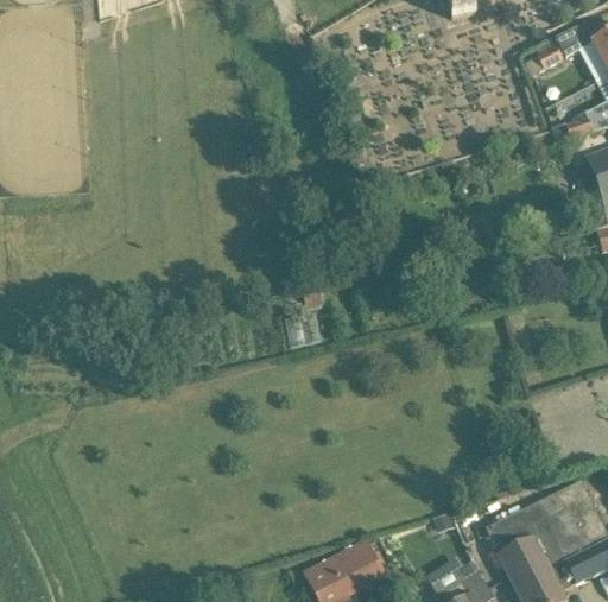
[(448,0),(451,17),(475,12),(472,0),(448,0)]
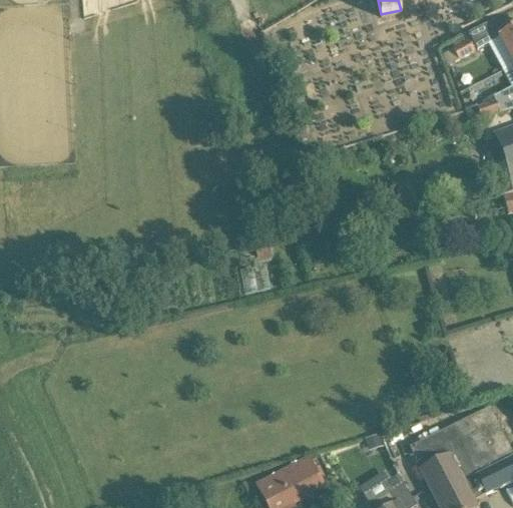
[(512,63),(512,25),(504,30),(497,16),(468,30),(477,45),(487,39),(503,69),(512,63)]
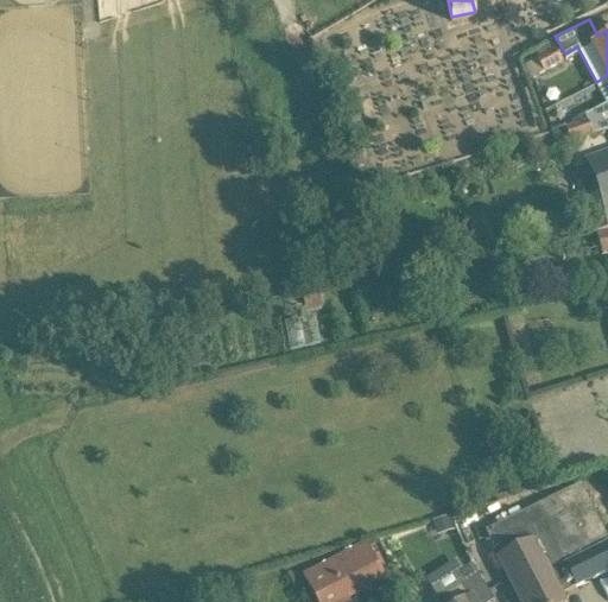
[(534,46),(539,56),(552,49),(548,39),(539,44),(534,46)]
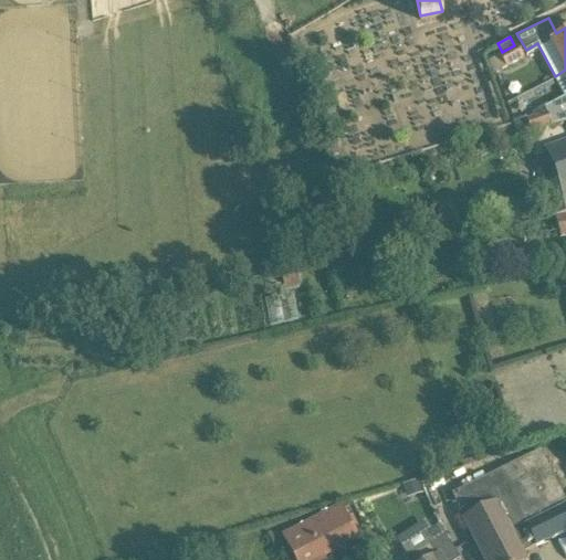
[(494,71),(495,70),(524,54),(517,43),(514,45),(502,52),(489,60),(494,71)]
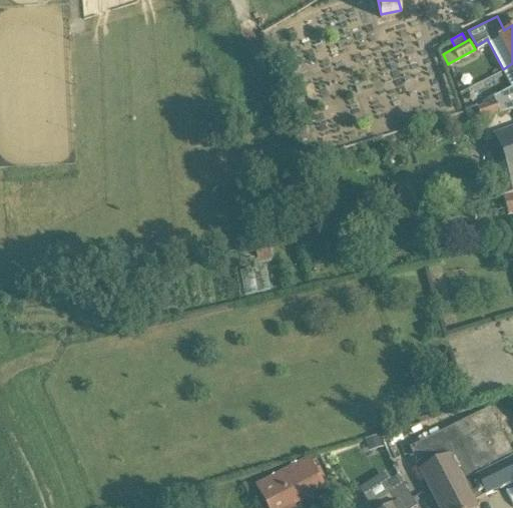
[(512,63),(503,69),(512,84),(493,95),(495,98),(477,105),(481,116),(512,105),(512,63)]
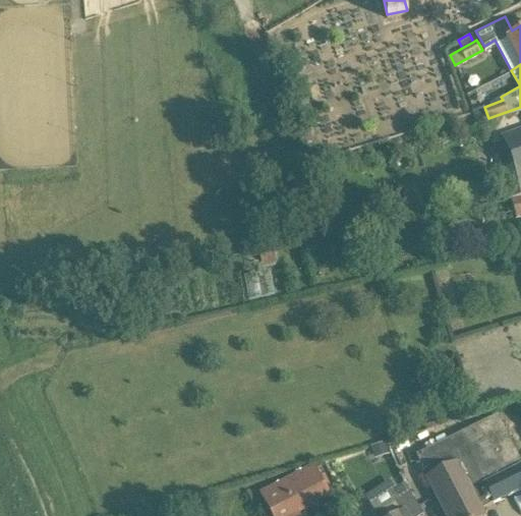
[(520,126),(502,134),(513,164),(515,169),(520,166),(520,126)]
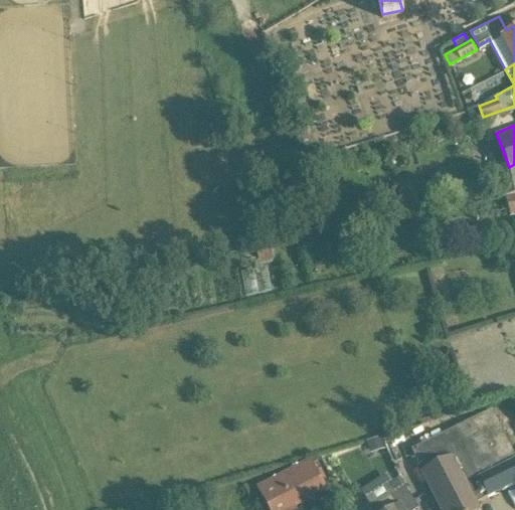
[(514,193),(505,196),(510,212),(514,210),(514,193)]
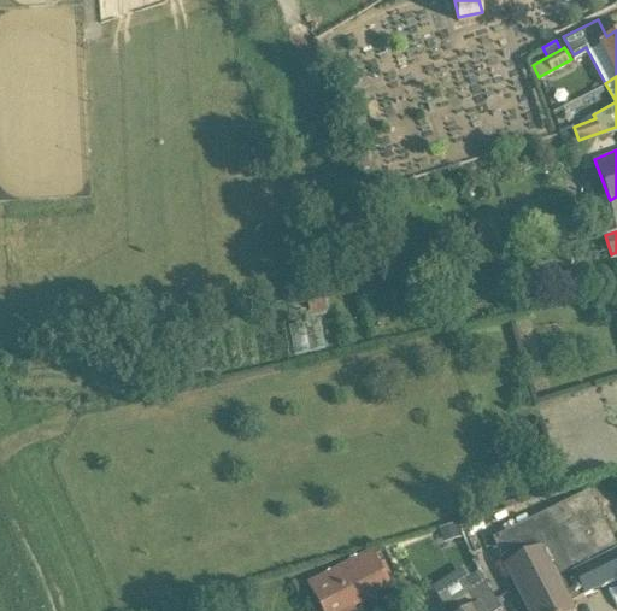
[(368,278),(364,264),(344,268),(346,283),(368,278)]
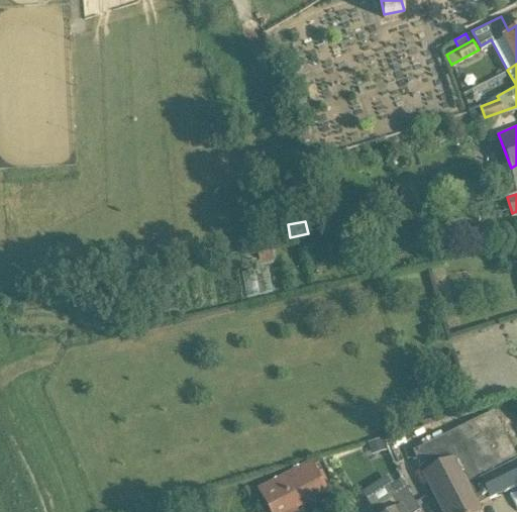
[(274,259),(271,245),(259,248),(262,262),(274,259)]
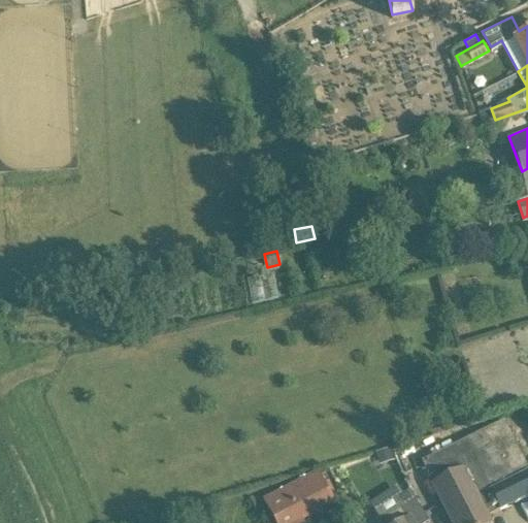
[(278,295),(277,271),(251,273),(252,297),(278,295)]
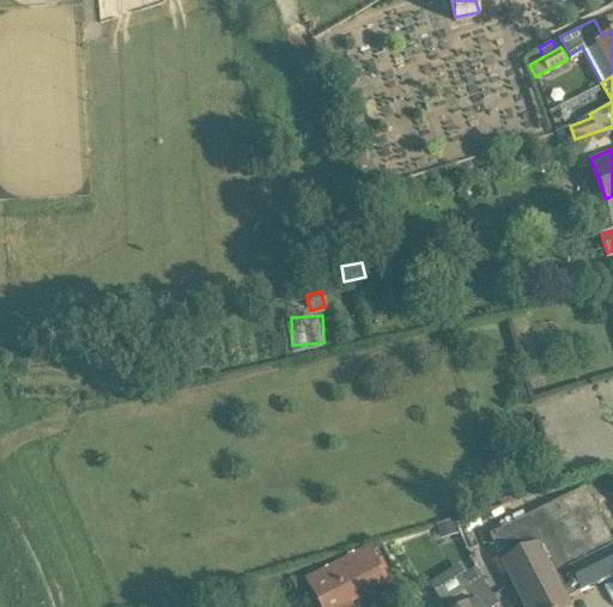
[(612,532),(610,534),(586,485),(541,505),(536,508),(560,558),(576,589),(612,571),(612,532)]
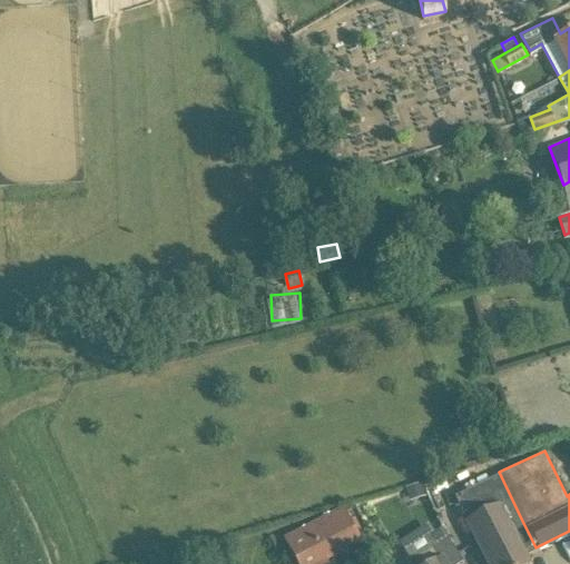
[(457,495),(468,516),(465,517),(489,563),(526,563),(531,562),(527,552),(536,547),(521,518),(499,472),(457,495)]
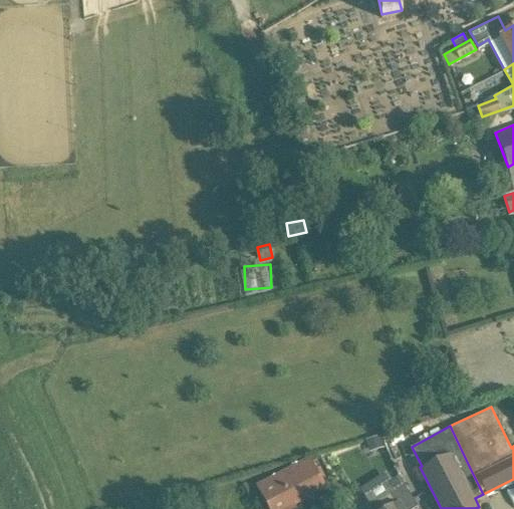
[(380,433),(365,437),(368,449),(383,444),(380,433)]
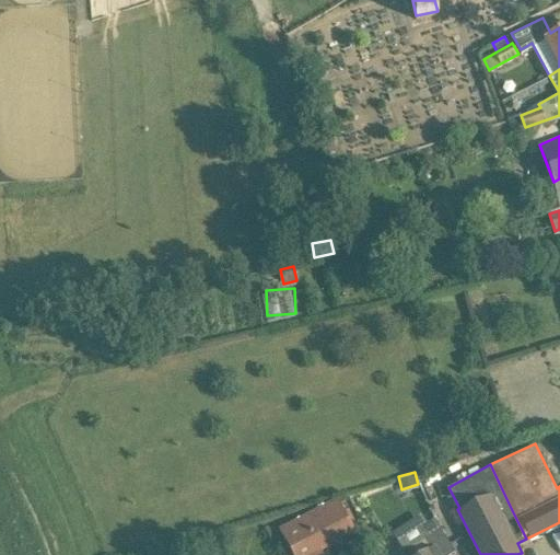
[(339,495),(306,512),(279,527),(294,554),(326,554),(322,546),(357,528),(339,495)]
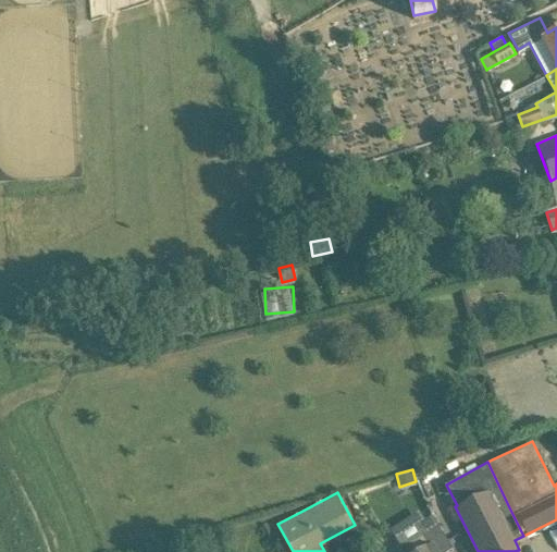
[(418,523),(421,529),(404,540),(411,551),(443,551),(453,547),(433,514),(418,523)]
